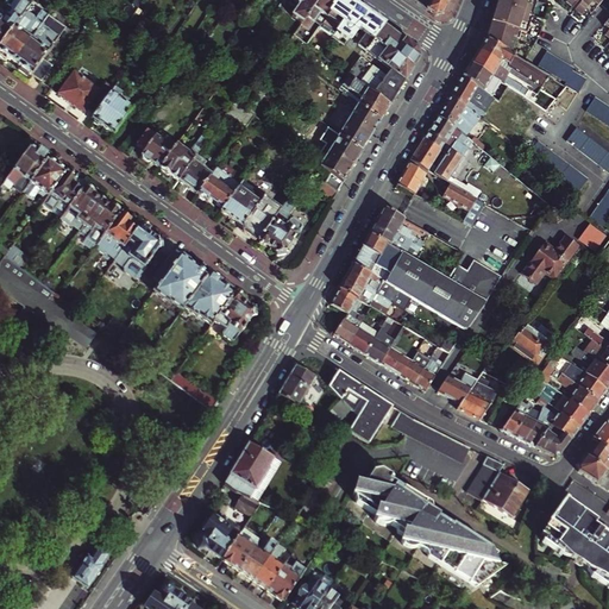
[(0,42),(22,13),(29,4),(23,0),(11,0),(1,16),(0,16),(0,42)]
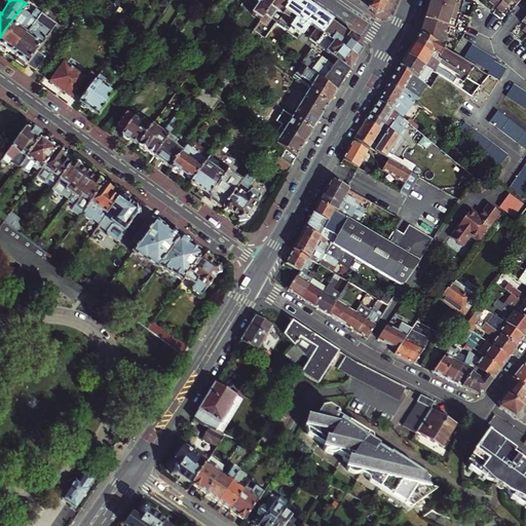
[(222,14),(229,19),(241,0),(234,0),(232,3),(230,2),(222,14)]
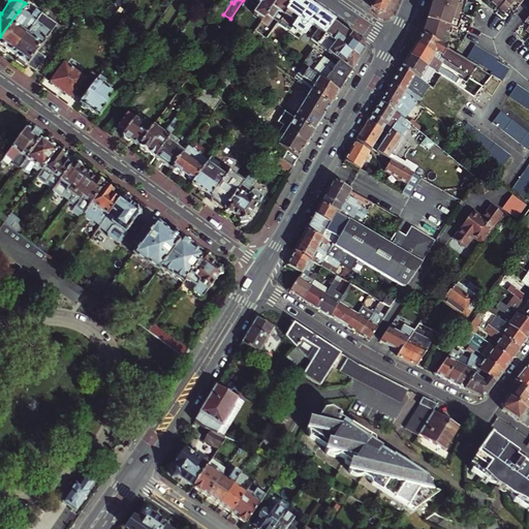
[(259,19),(272,0),(254,0),(255,1),(255,5),(250,12),(259,19)]
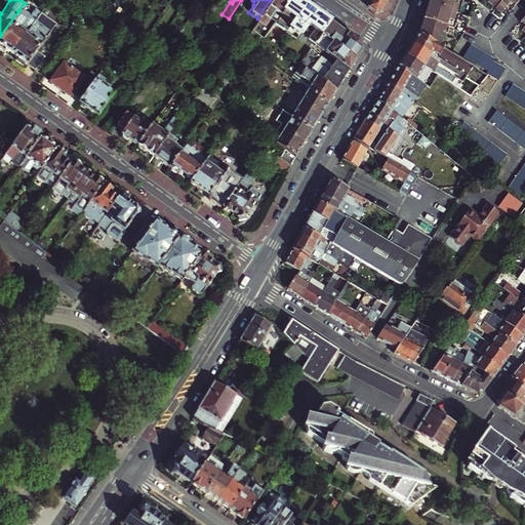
[(279,13),(287,0),(270,0),(257,18),(256,21),(264,25),(274,9),(279,13)]
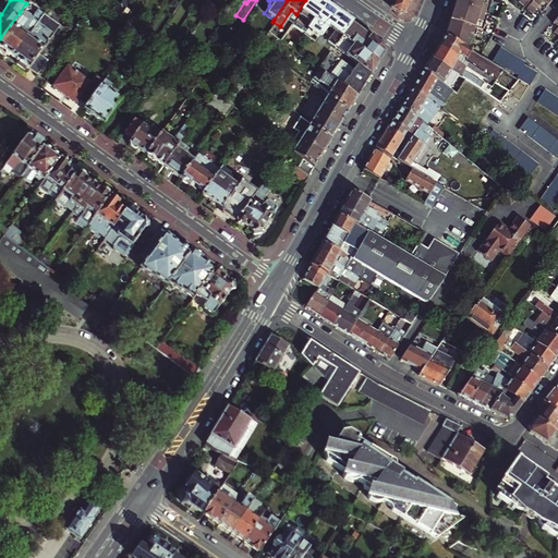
[(315,37),(324,23),(326,25),(334,29),(337,24),(344,28),(349,21),(318,0),(305,0),(296,14),(293,20),(305,27),(303,31),(315,37)]
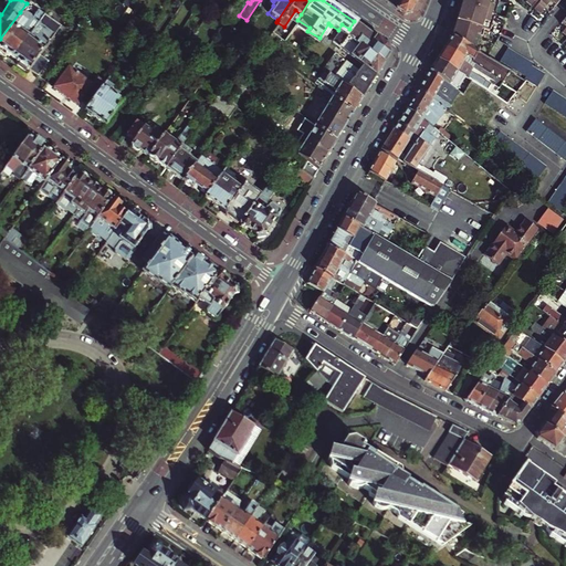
[(383,0),(404,13),(412,11),(418,0),(383,0)]
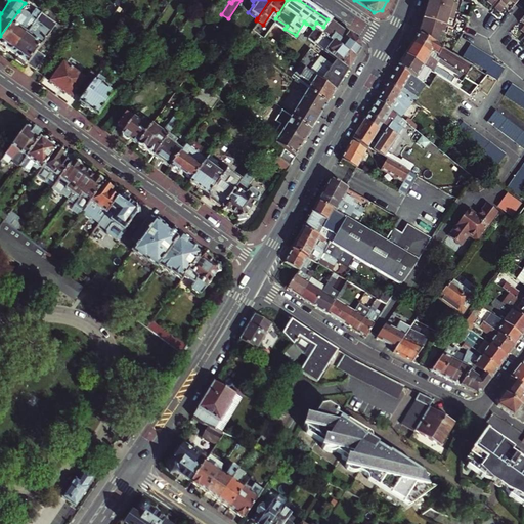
[(428,0),(426,6),(452,22),(454,16),(459,0),(457,0),(428,0)]
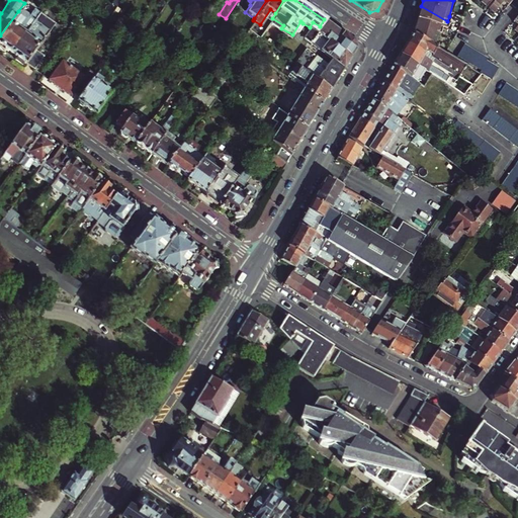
[(483,0),(481,3),(489,9),(494,14),(498,9),(502,13),(513,0),(483,0)]
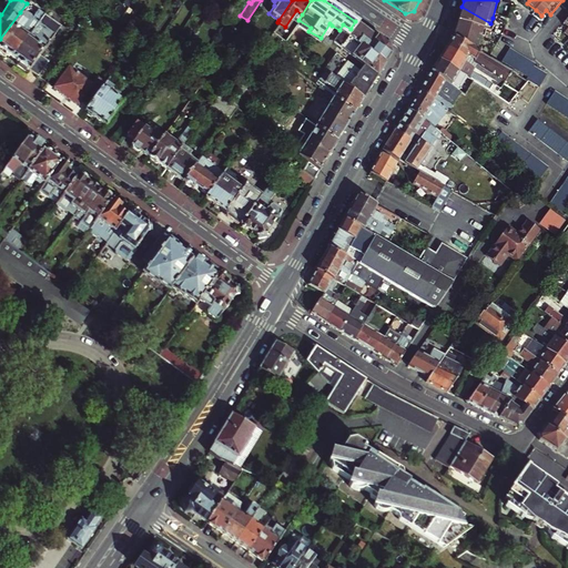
[(453,37),(472,48),(475,36),(480,37),(483,30),(488,31),(490,23),(462,7),(460,13),(455,29),(453,37)]
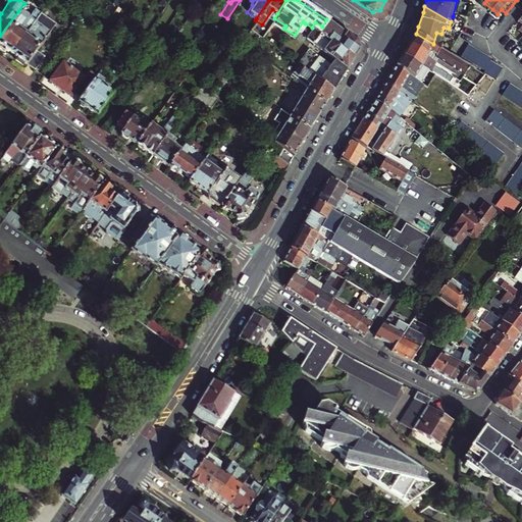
[(5,48),(11,52),(40,13),(34,9),(28,17),(27,14),(22,11),(18,11),(0,36),(0,47),(4,50),(5,48)]
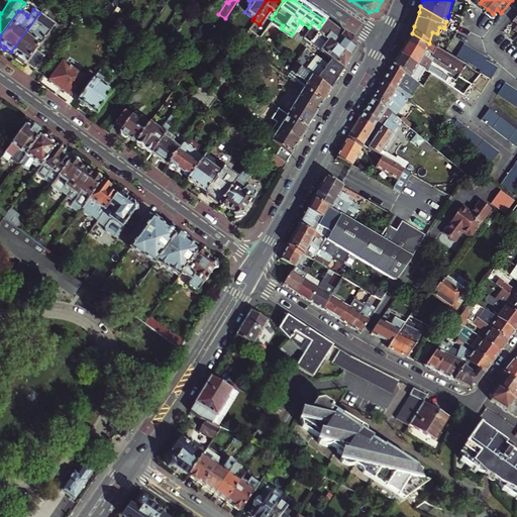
[(39,13),(11,52),(16,56),(14,58),(22,63),(23,61),(39,73),(48,61),(35,49),(50,27),(47,25),(44,29),(39,25),(45,17),(39,13)]
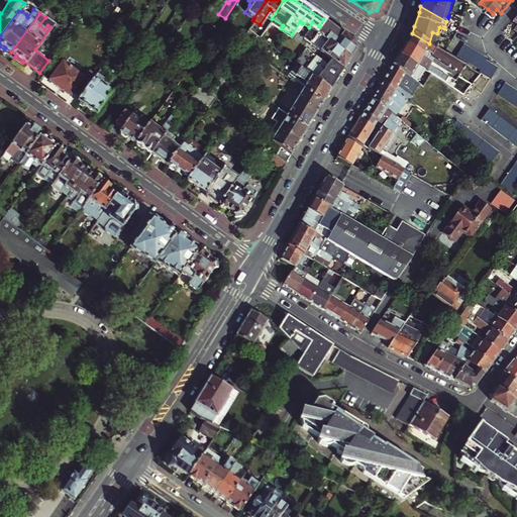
[(309,27),(308,29),(303,37),(333,54),(328,61),(341,67),(352,48),(350,37),(340,31),(340,32),(323,19),(319,26),(312,22),(309,27)]
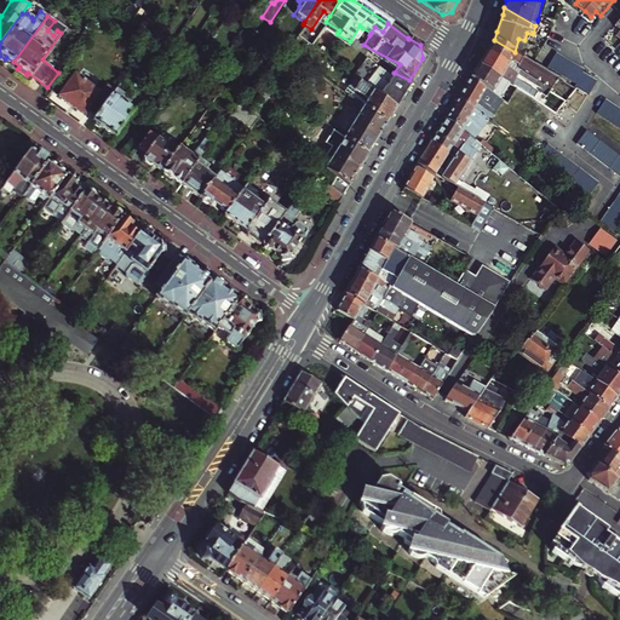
[(487,53),(507,67),(511,62),(517,67),(516,68),(546,87),(545,91),(547,92),(557,80),(515,52),(494,40),(487,51),(487,53)]
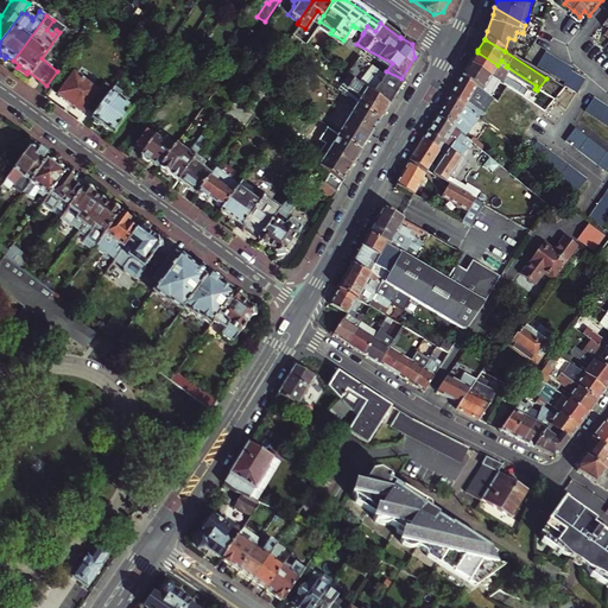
[(469,64),(491,77),(507,88),(523,96),(526,90),(506,76),(507,74),(496,68),(498,65),(477,52),(475,55),(469,64)]
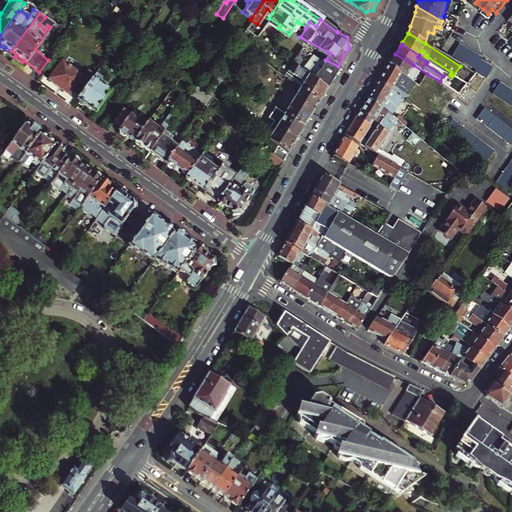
[(467,67),(474,55),(468,51),(457,44),(449,56),(467,67)]
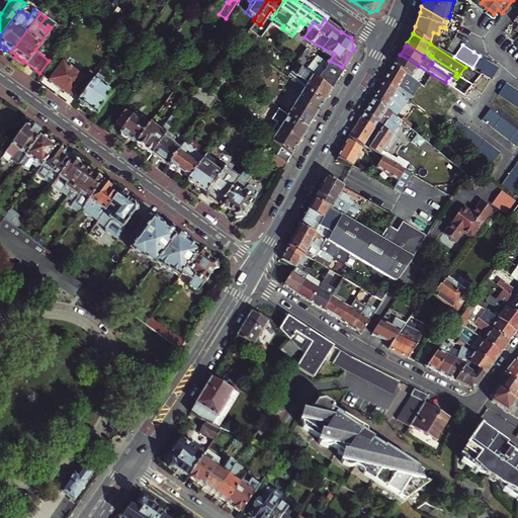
[(293,62),(294,63),(328,89),(342,67),(329,61),(305,48),(293,62)]
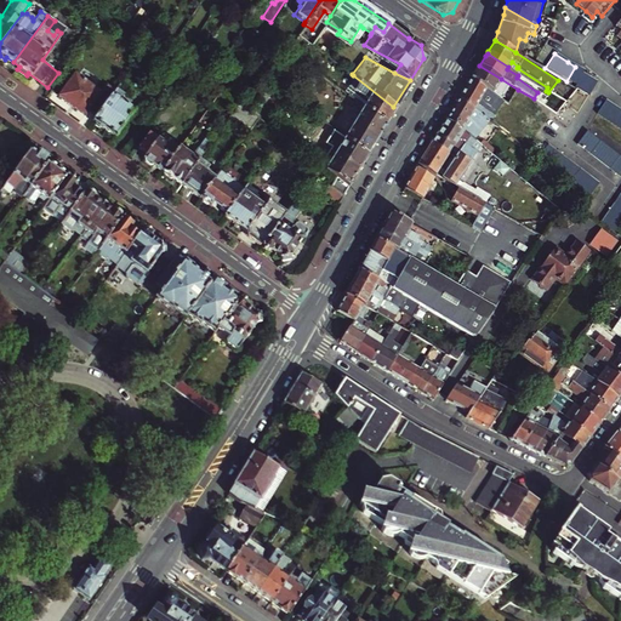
[(496,87),(501,79),(479,66),(478,68),(471,79),(486,90),(508,104),(516,92),(510,89),(506,93),(496,87)]
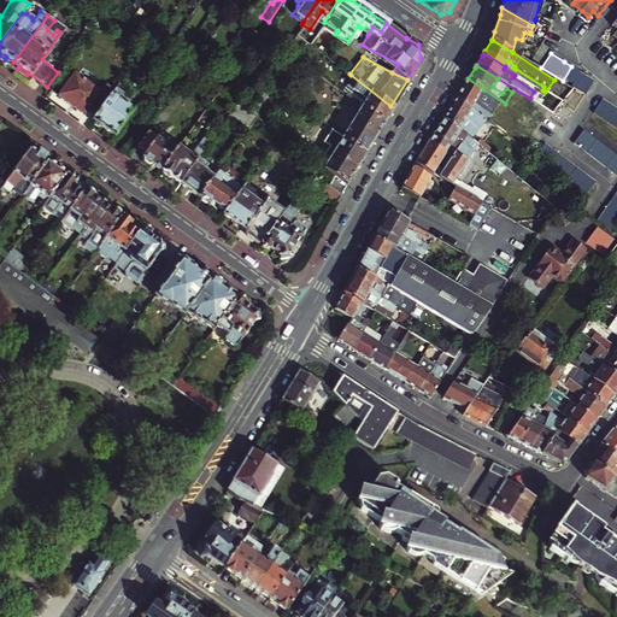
[(568,88),(575,93),(582,97),(591,82),(576,74),(579,70),(571,66),(563,81),(569,84),(568,88)]
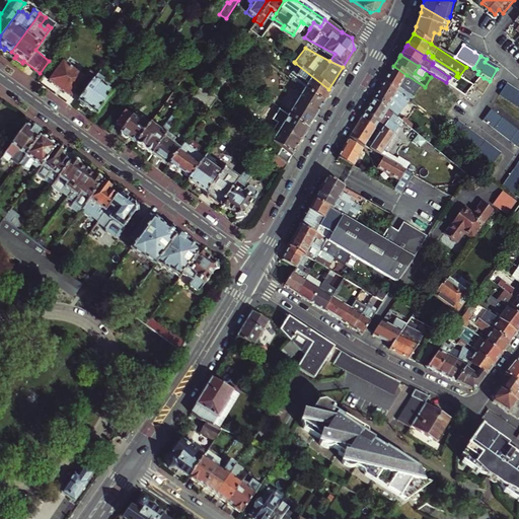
[(328,89),(295,63),(290,70),(305,82),(302,88),(320,102),(328,89)]
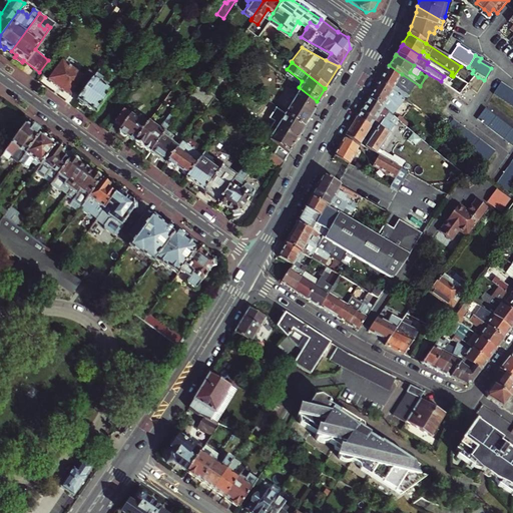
[(79,94),(94,72),(89,69),(84,75),(68,64),(55,82),(71,94),(74,90),(79,94)]
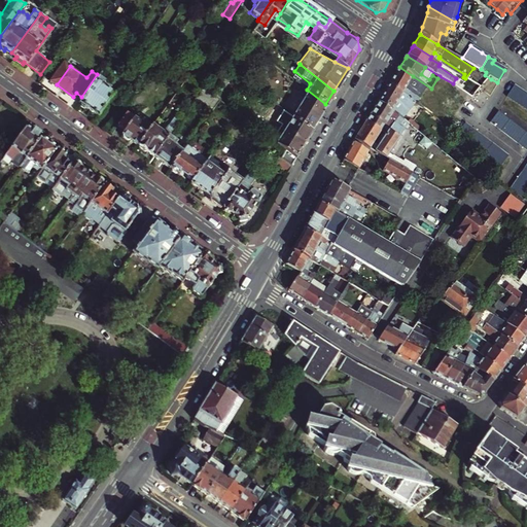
[(399,67),(389,84),(411,100),(413,98),(417,100),(419,98),(415,95),(418,91),(422,94),(426,89),(411,78),(413,76),(399,67)]
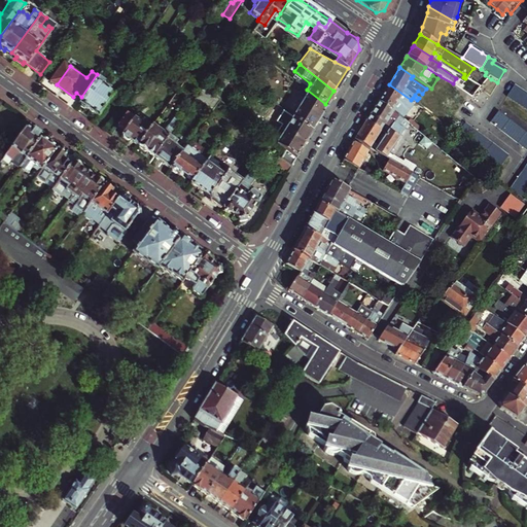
[(81,97),(78,102),(79,103),(79,105),(82,108),(85,107),(97,115),(107,100),(112,94),(100,84),(104,78),(97,74),(81,97)]
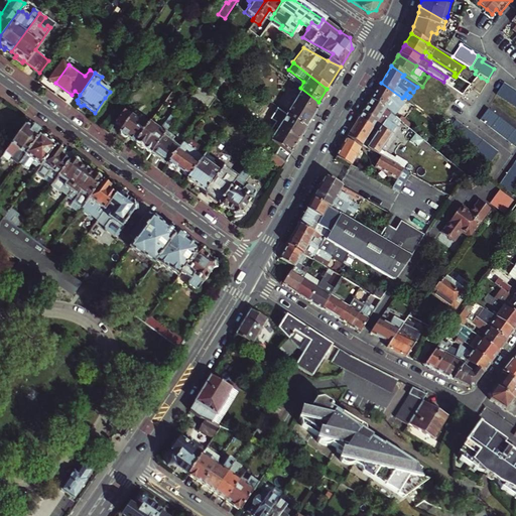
[(296,85),(288,78),(284,83),(293,89),(296,85)]
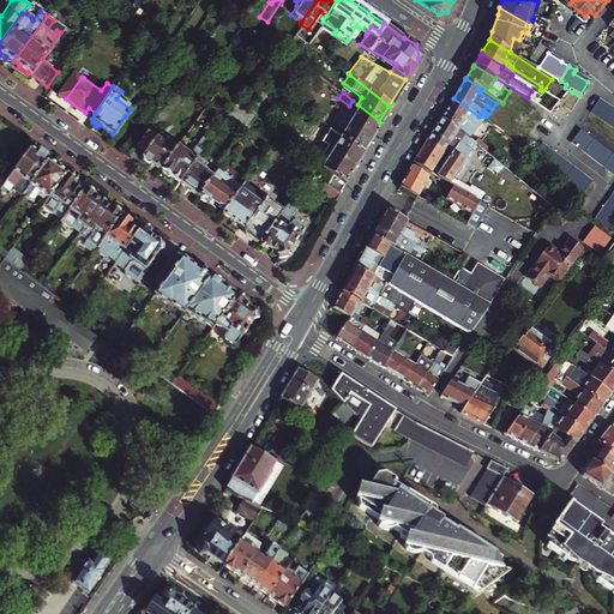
[(530,100),(535,102),(540,96),(535,92),(530,100)]
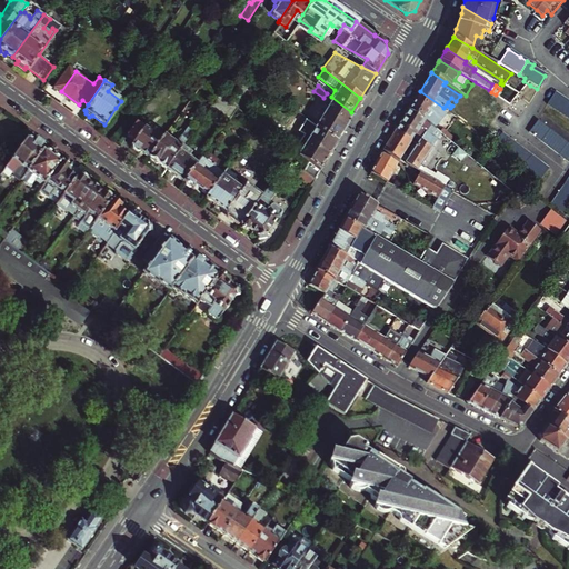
[(409,109),(422,120),(429,109),(449,125),(455,117),(443,108),(420,91),(409,109)]
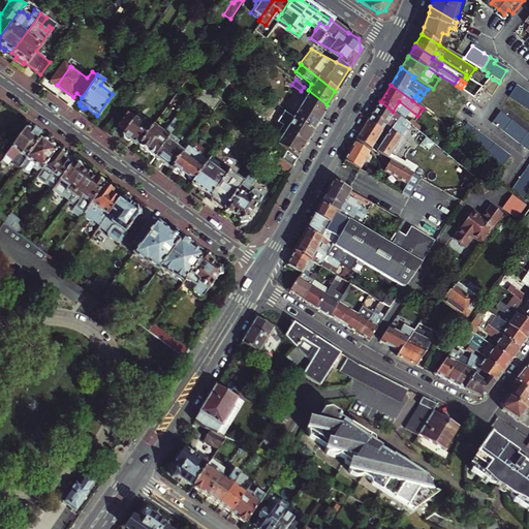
[(517,94),(519,96),(522,98),(528,102),(528,95),(514,86),(510,91),(517,94)]
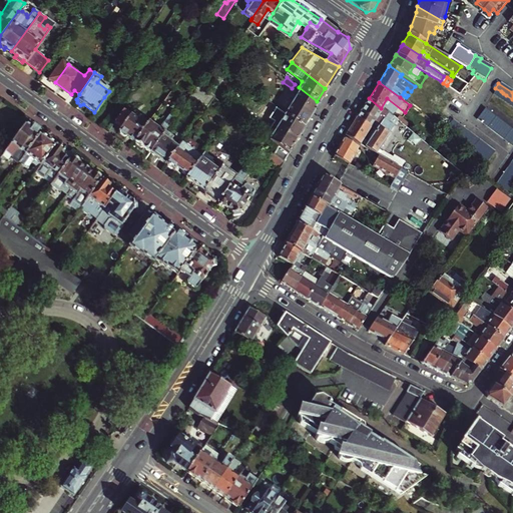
[(113,86),(109,91),(104,97),(110,102),(118,89),(113,86)]
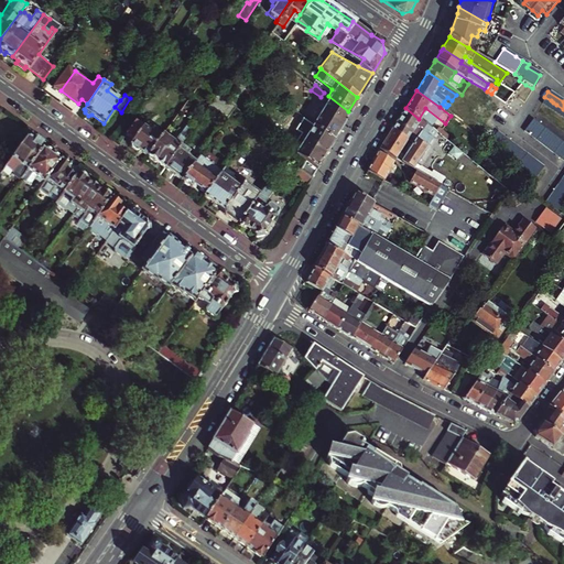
[(328,96),(311,123),(332,140),(348,111),(328,96)]
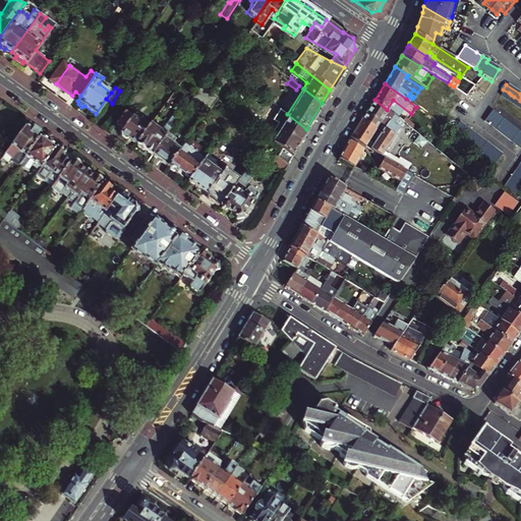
[(503,90),(498,97),(504,100),(506,102),(511,95),(509,93),(503,90)]
